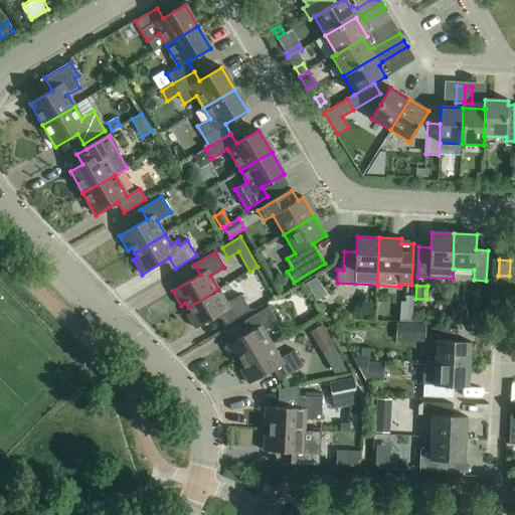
[(218,290),(188,308),(191,313),(187,315),(195,330),(222,313),(229,324),(249,311),(240,296),(226,304),(218,290)]
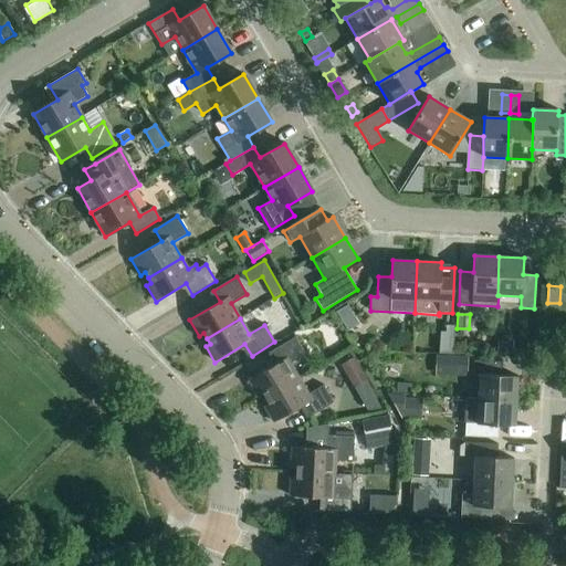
[(439,371),(470,371),(470,349),(453,349),(453,327),(440,327),(439,371)]
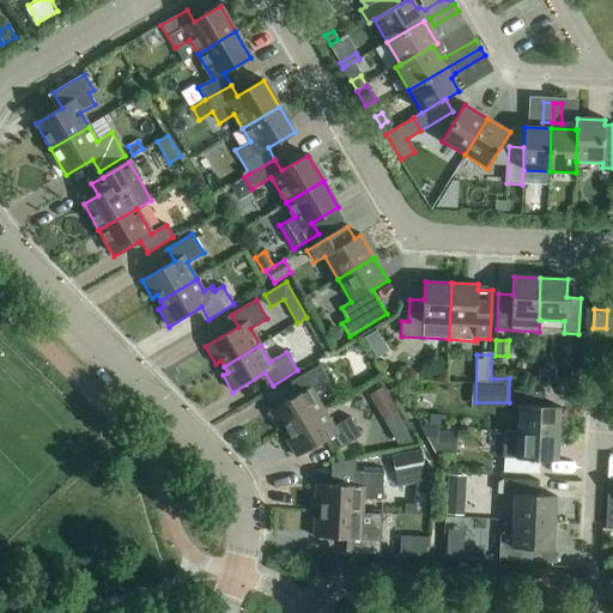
[(284,426),(287,432),(323,411),(314,394),(331,384),(320,365),(295,381),(302,393),(269,412),(279,430),(284,426)]
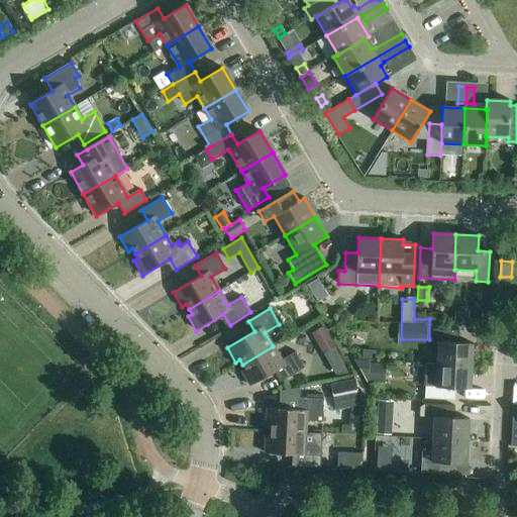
[(454,311),(453,324),(468,325),(469,312),(454,311)]
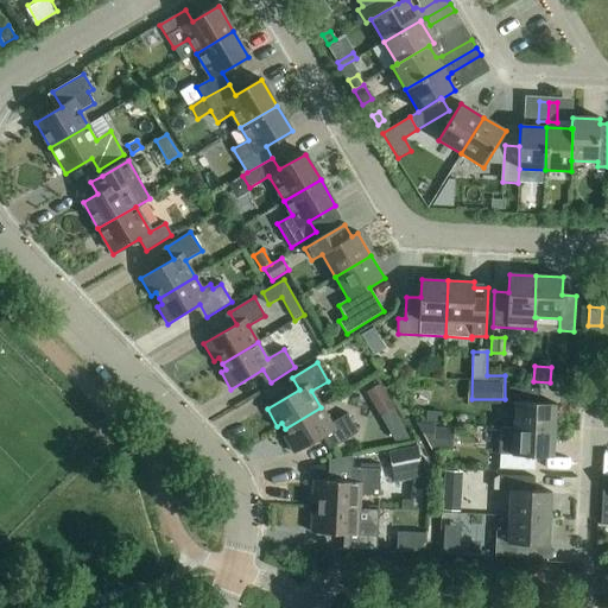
[(377,382),(367,390),(382,407),(391,400),(377,382)]
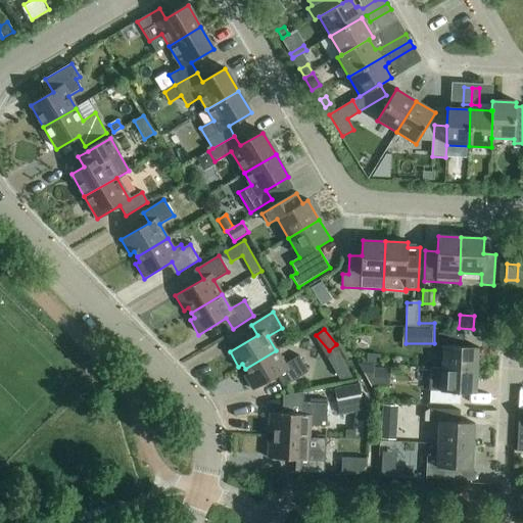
[(442,346),(441,369),(477,371),(478,348),(463,347),(464,335),(438,334),(437,346),(442,346)]
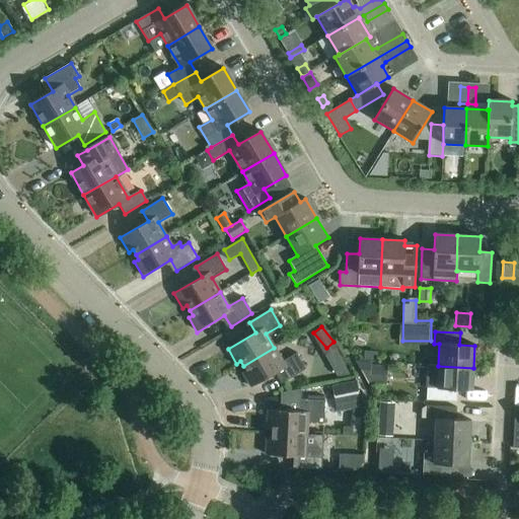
[(274,348),(243,366),(246,371),(242,373),(250,387),(279,371),(285,382),(306,369),(296,354),(283,362),(274,348)]
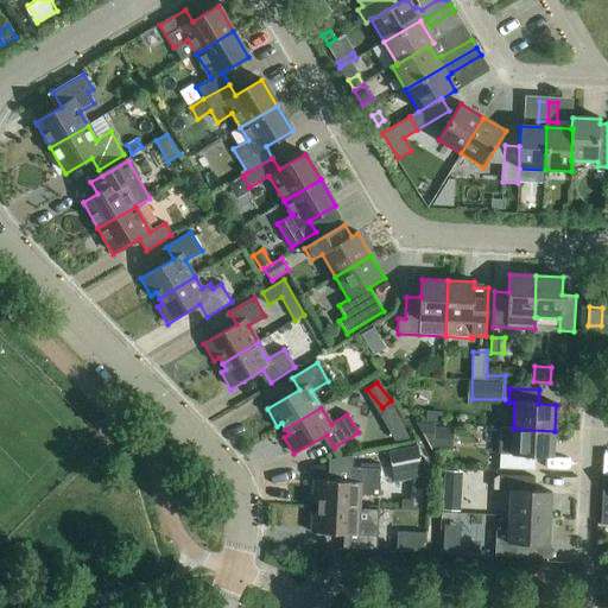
[(416,424),(431,451),(453,453),(454,430),(436,429),(436,424),(416,424)]
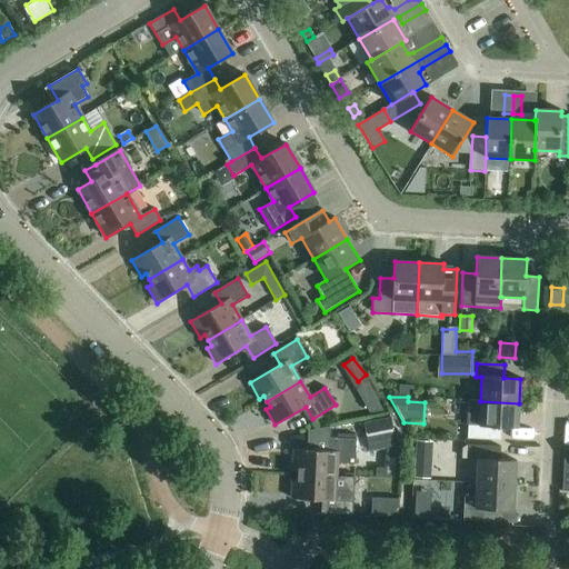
[(519,403),(480,401),(479,426),(468,425),(467,439),(500,440),(501,427),(518,428),(519,403)]
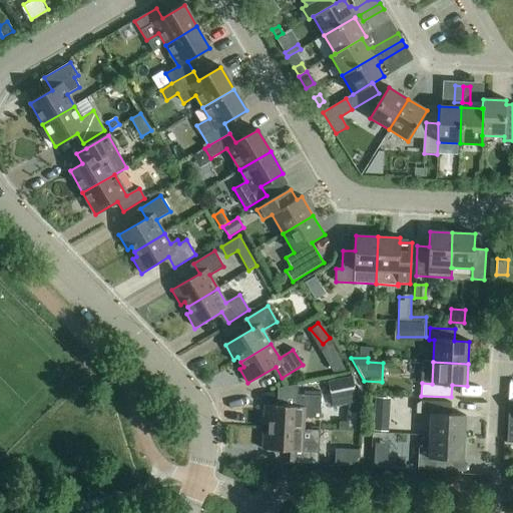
[(352,378),(328,383),(331,395),(344,392),(346,398),(356,396),(352,378)]
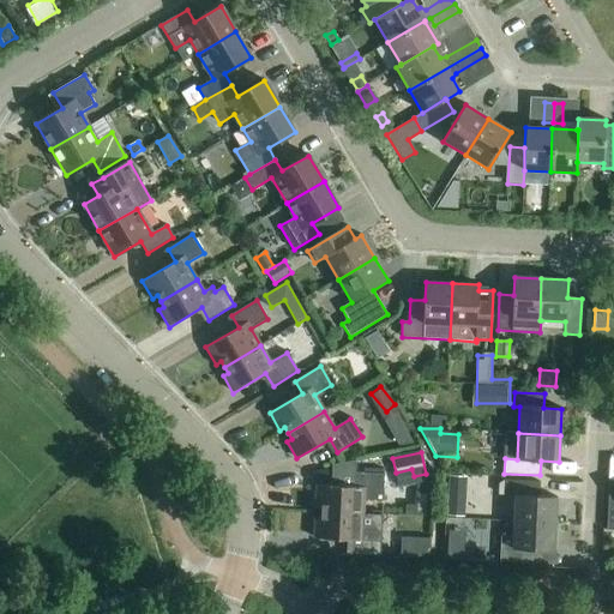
[(321,506),(320,512),(363,515),(363,500),(383,501),(384,475),(355,473),(355,487),(317,486),(315,506),(321,506)]
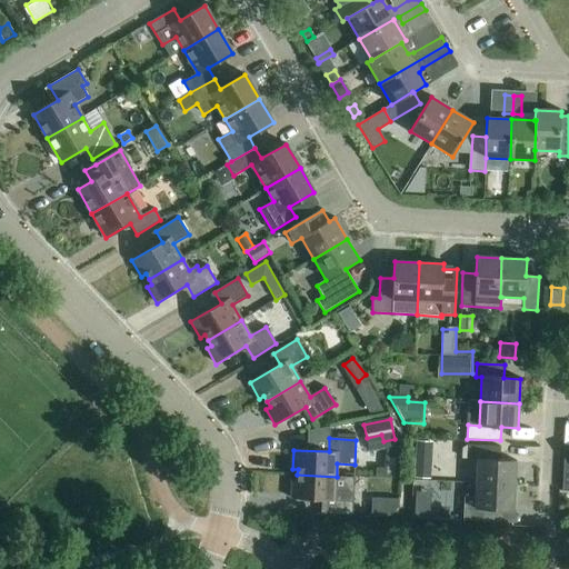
[(413,479),(430,480),(433,443),(416,442),(413,479)]
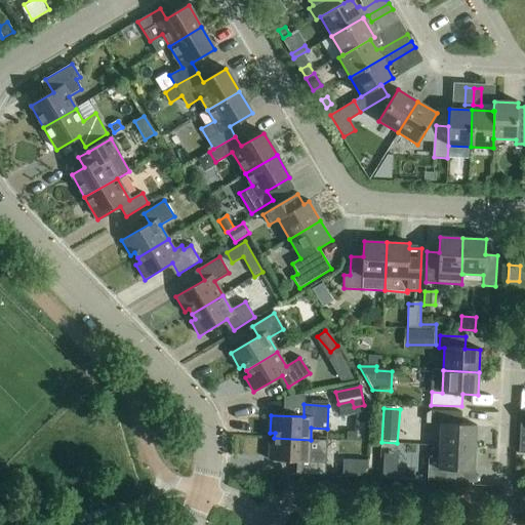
[(440,425),(439,447),(475,448),(476,426),(460,425),(461,412),(431,411),(430,423),(440,425)]
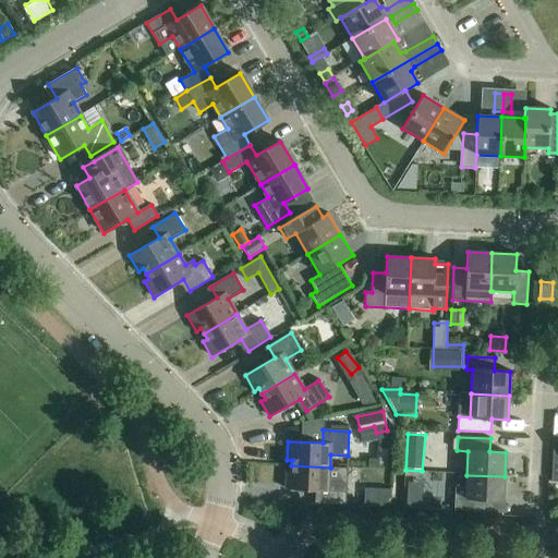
[(330,468),(291,465),(291,472),(286,471),(286,489),(319,492),(319,505),(346,506),(347,486),(329,485),(330,468)]
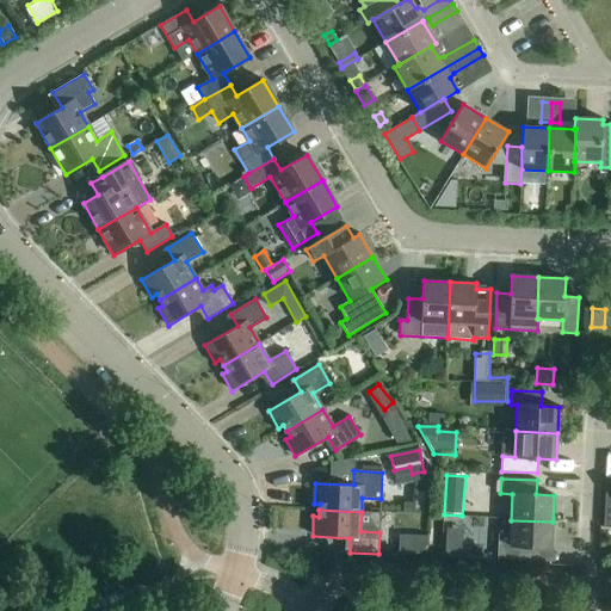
[(553,522),(511,520),(510,535),(498,535),(497,560),(532,562),(534,548),(551,549),(553,522)]
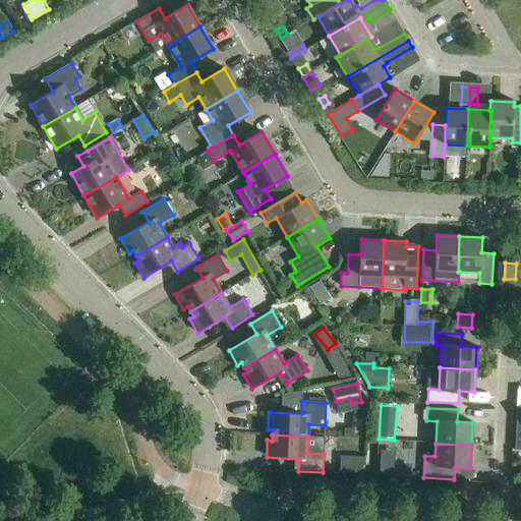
[(341,459),(341,472),(349,472),(350,459),(341,459)]
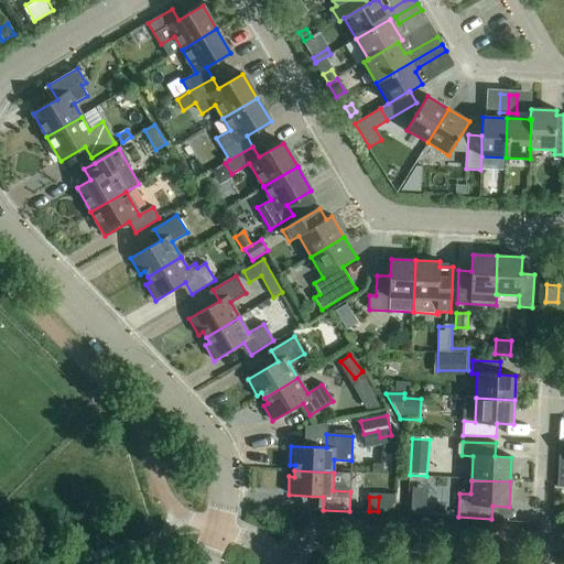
[(410,514),(425,516),(425,505),(411,503),(410,514)]
